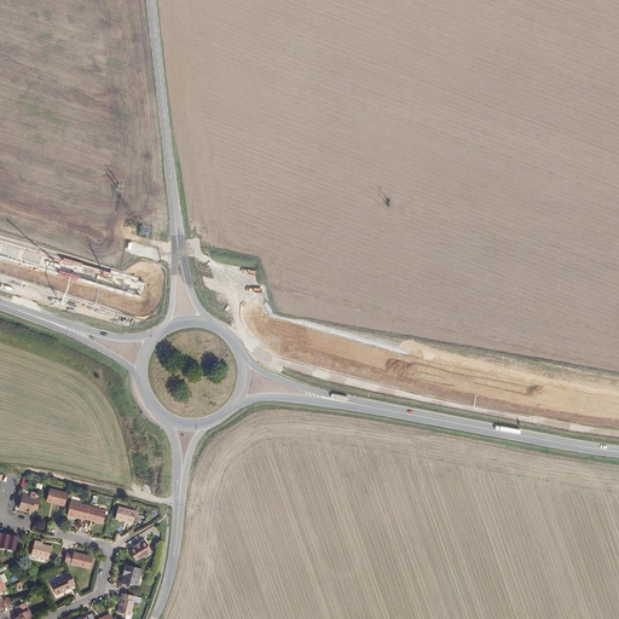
[(53,503),(63,505),(67,492),(48,489),(46,498),(55,501),(53,503)]
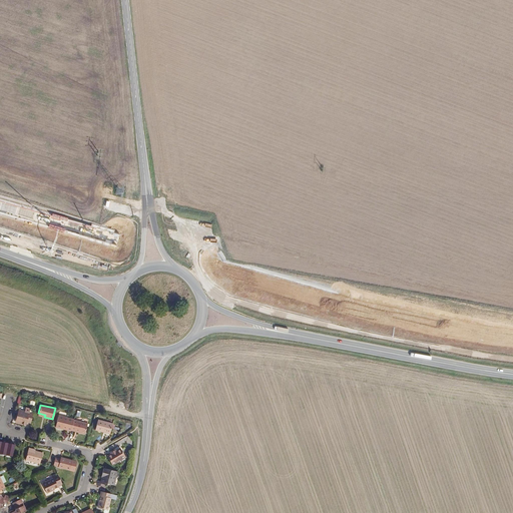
[(16,418),(18,422),(26,424),(26,421),(30,422),(33,413),(29,412),(28,413),(25,412),(25,411),(18,409),(16,418)]
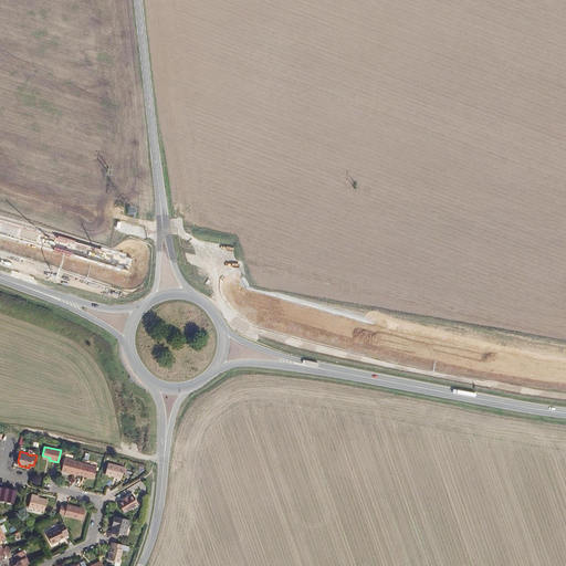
[(64,459),(63,465),(61,471),(66,472),(66,471),(77,473),(79,472),(85,474),(85,477),(93,479),(96,467),(81,462),(64,459)]
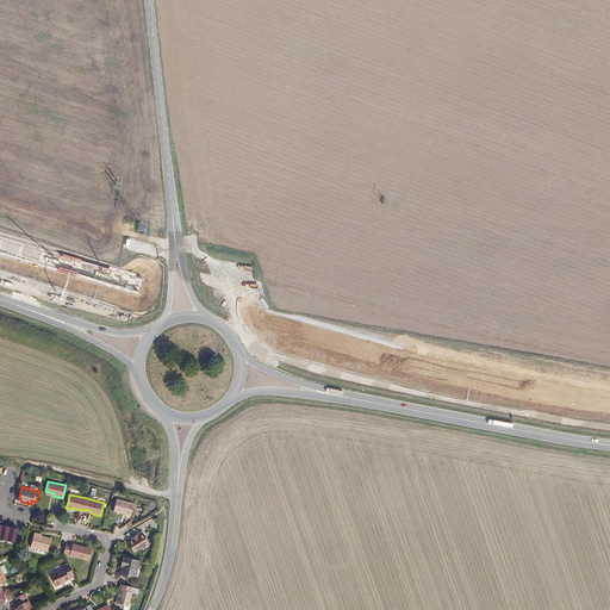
[(119,511),(131,515),(135,503),(124,500),(116,499),(113,510),(119,511)]
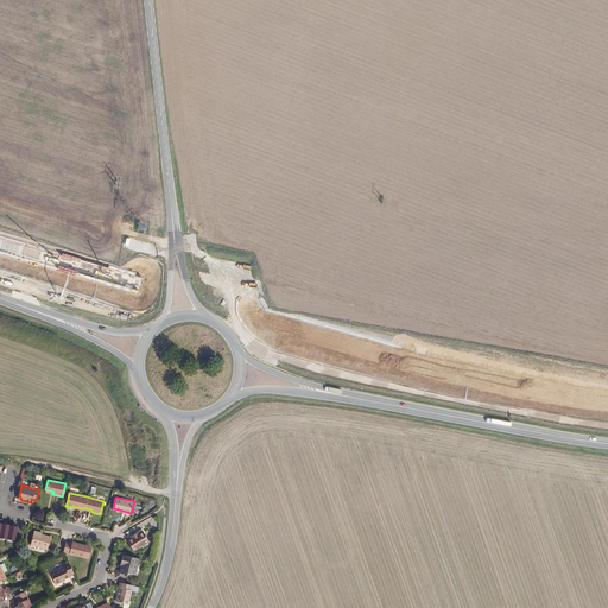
[(0,521),(0,536),(14,540),(17,526),(0,521)]
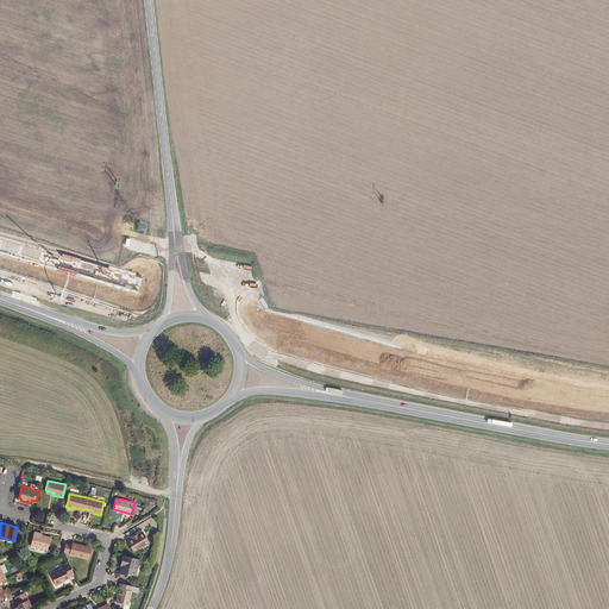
[(143,532),(139,533),(140,534),(136,537),(135,535),(132,538),(132,539),(127,541),(133,551),(149,542),(143,532)]
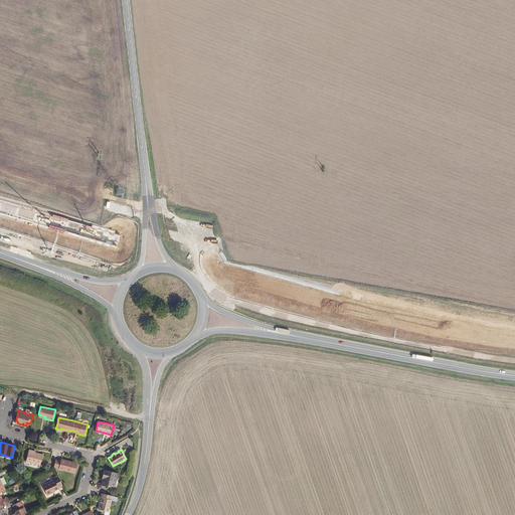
[(34,454),(28,452),(25,463),(39,466),(42,455),(34,454)]
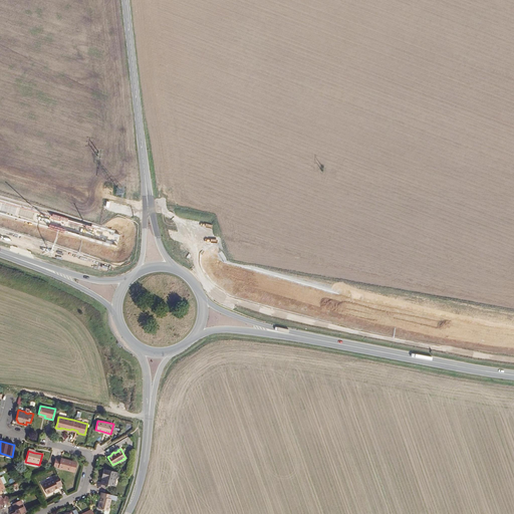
[(59,460),(55,459),(53,466),(53,467),(58,468),(58,469),(70,471),(72,461),(60,458),(59,460)]
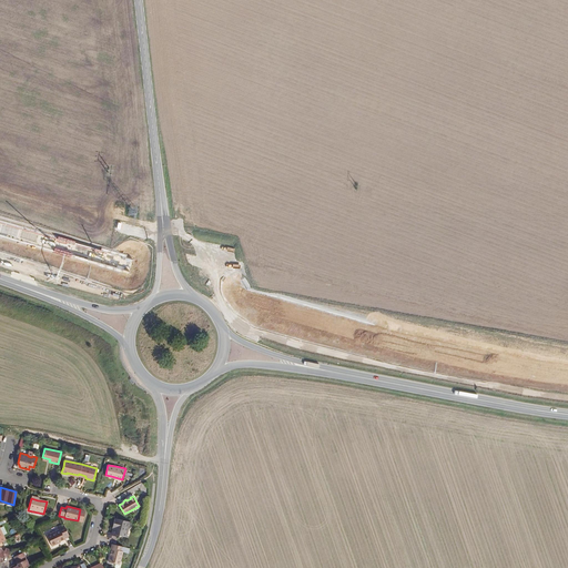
[(127,530),(129,521),(114,518),(112,524),(115,525),(114,528),(113,527),(111,533),(108,531),(107,537),(111,538),(112,535),(118,537),(119,535),(124,536),(125,530),(127,530)]
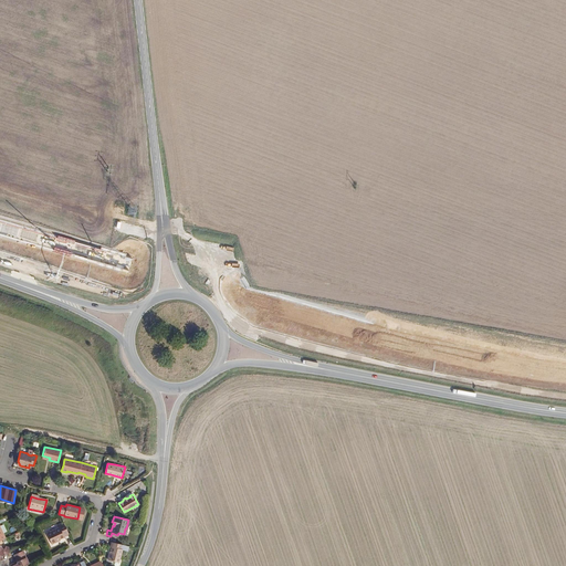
[(64,536),(69,534),(63,523),(58,525),(60,527),(46,533),(51,544),(56,542),(55,540),(63,536),(64,536)]
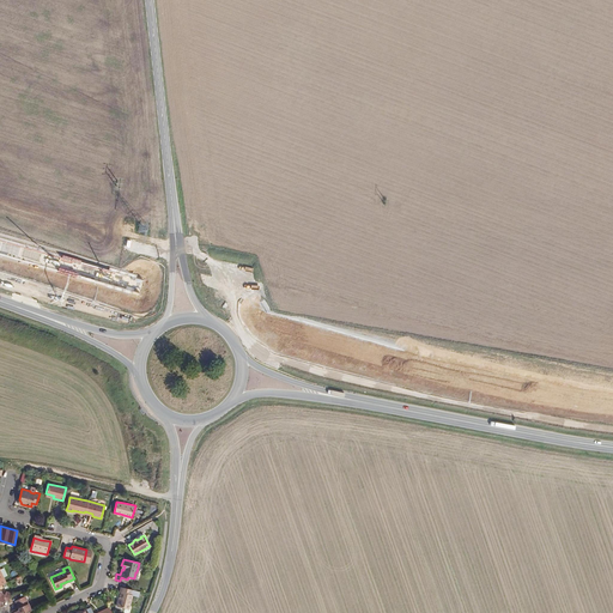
[(0,606),(1,606),(2,602),(6,601),(8,602),(11,594),(6,592),(5,595),(2,594),(0,590),(0,589),(0,584),(6,583),(0,570),(0,606)]
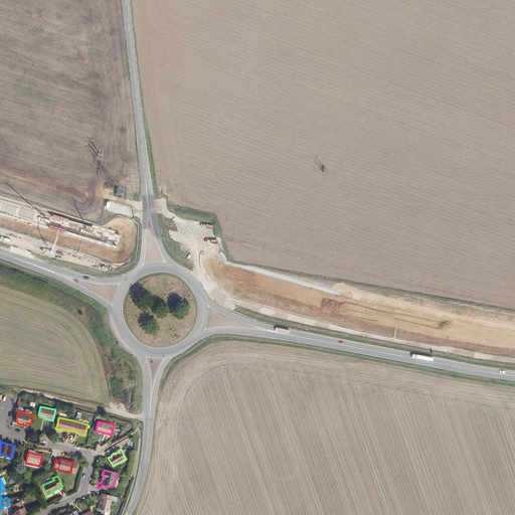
[(111,499),(112,496),(102,493),(101,497),(102,497),(99,510),(109,512),(112,500),(111,499)]
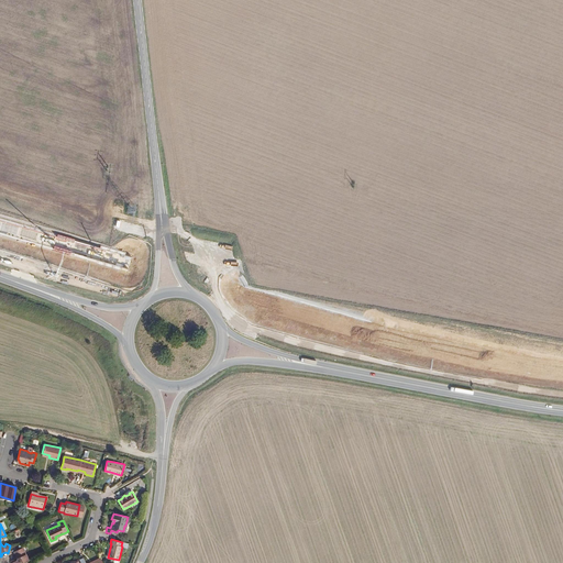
[(12,562),(11,562),(24,562),(26,562),(29,561),(22,548),(13,551),(17,558),(15,559),(15,561),(12,562)]
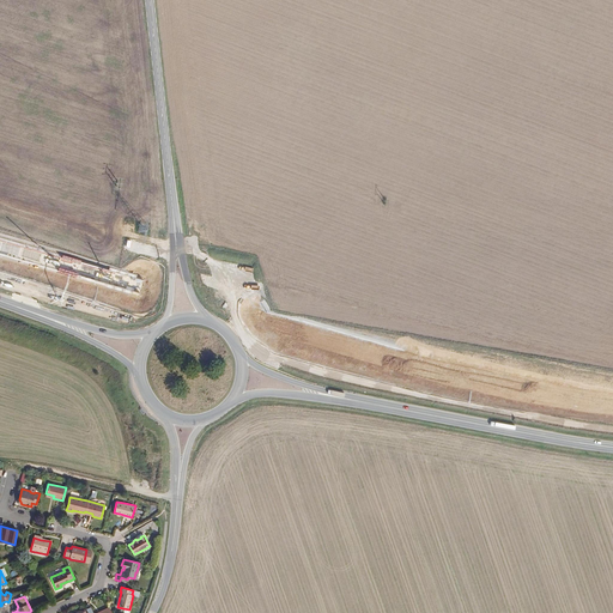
All buildings are outlined.
